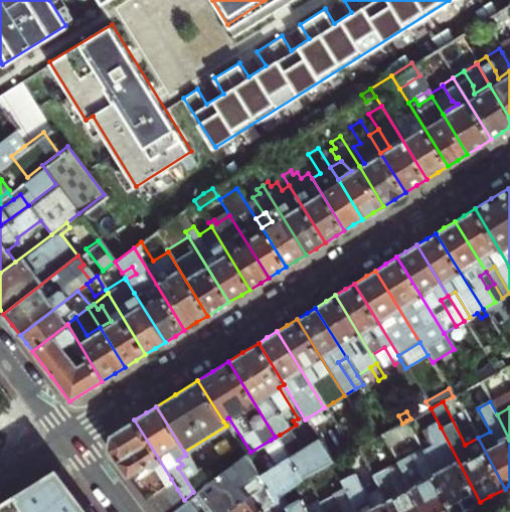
[(171,479),(134,419),(121,429),(110,436),(107,450),(144,499),(171,479)]
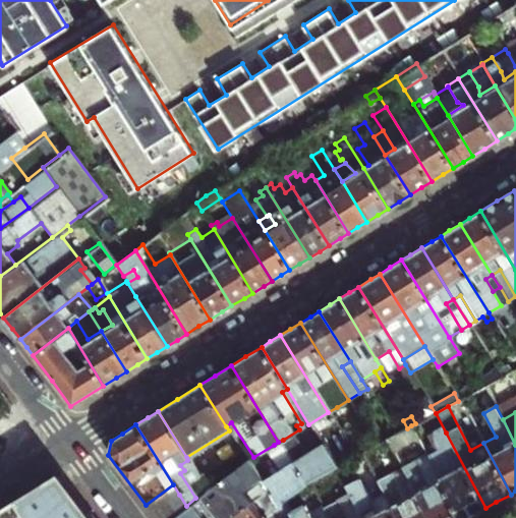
[(389,438),(396,450),(418,439),(411,425),(407,428),(395,435),(389,438)]
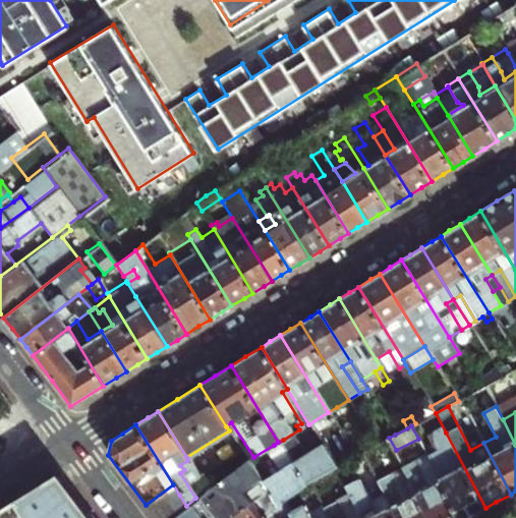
[(485,508),(446,433),(433,440),(442,458),(431,464),(459,517),(466,517),(472,515),(485,508)]
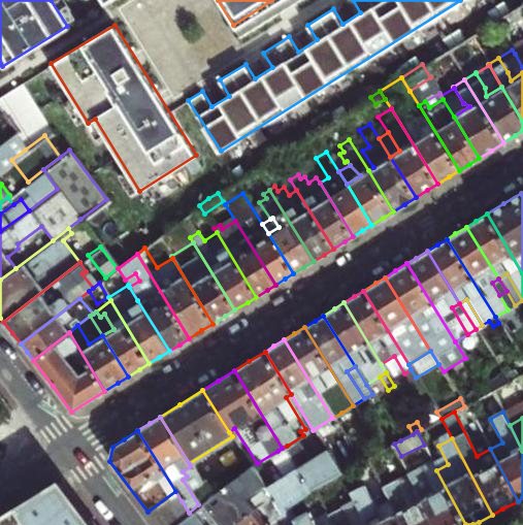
[(338,472),(325,450),(299,465),(287,446),(282,448),(307,490),(313,486),(338,472)]
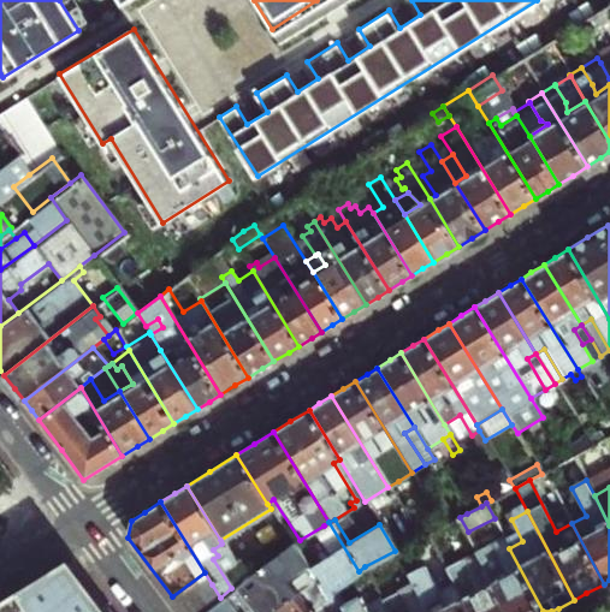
[(329,522),(324,526),(338,548),(308,568),(313,576),(326,596),(336,589),(359,571),(329,522)]
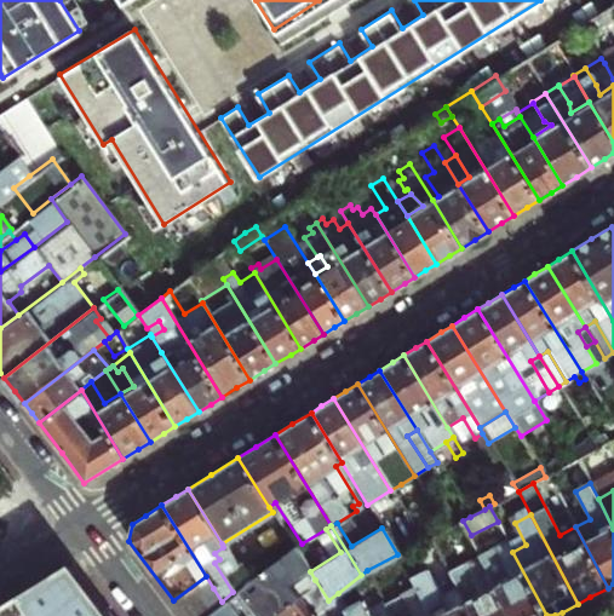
[(252,577),(293,545),(285,531),(247,554),(233,563),(241,576),(234,582),(239,588),(252,577)]
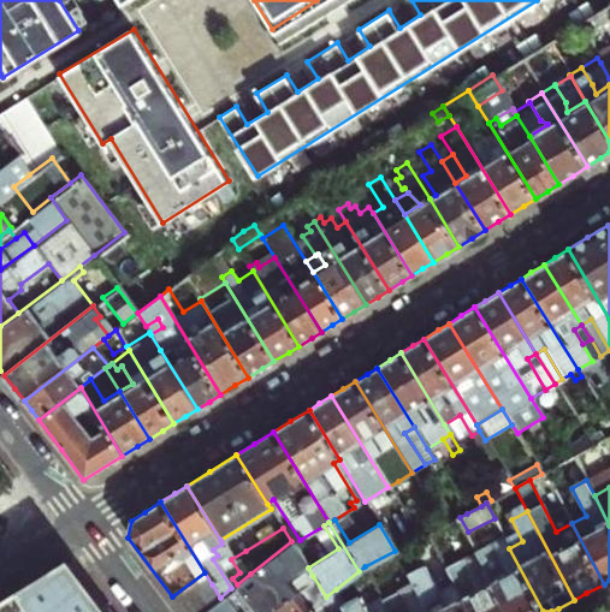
[(477,548),(484,563),(509,611),(543,611),(509,548),(503,535),(477,548)]
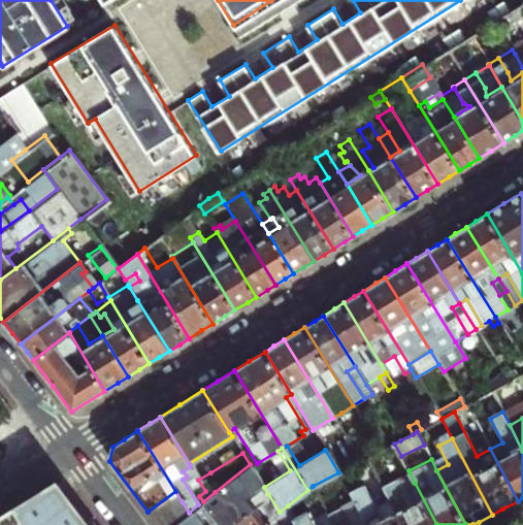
[(250,464),(215,492),(233,522),(268,494),(264,487),(252,467),(250,464)]
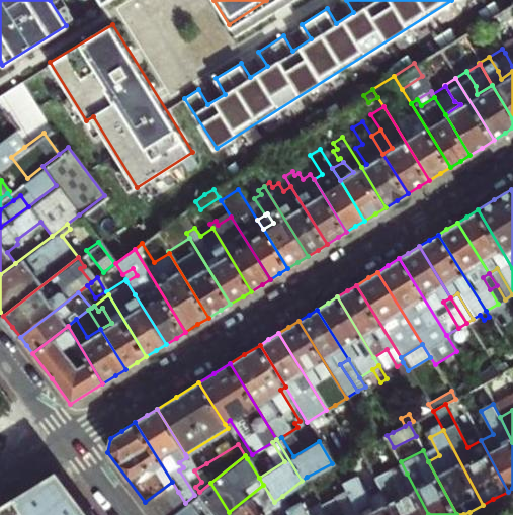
[(201,456),(190,463),(194,470),(206,463),(201,456)]
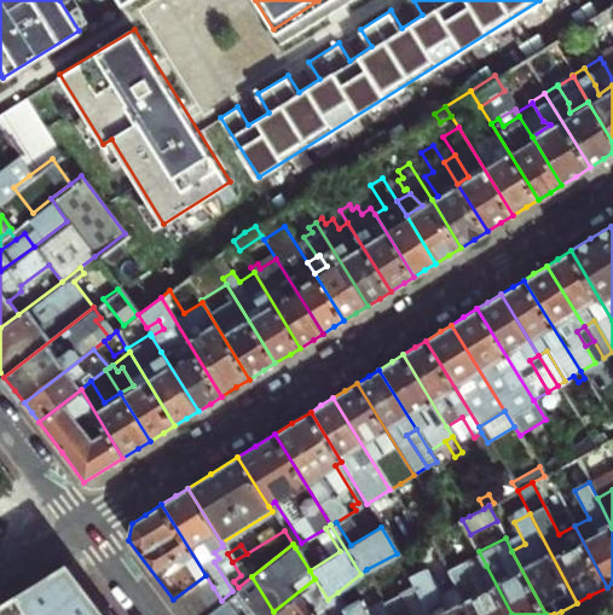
[(479,551),(462,560),(469,575),(486,566),(479,551)]
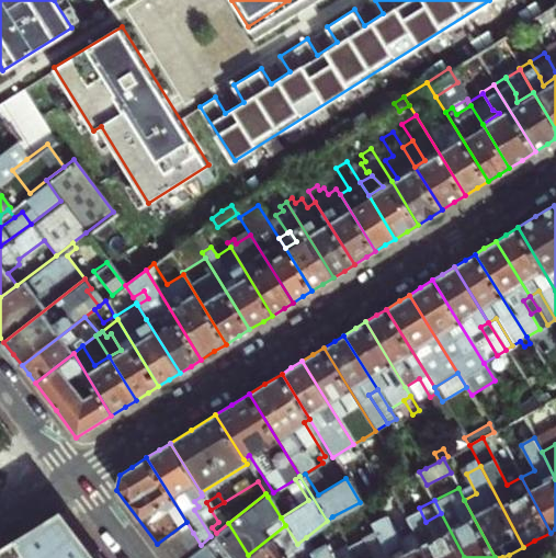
[(405,515),(413,531),(427,557),(464,557),(441,513),(426,522),(419,508),(405,515)]
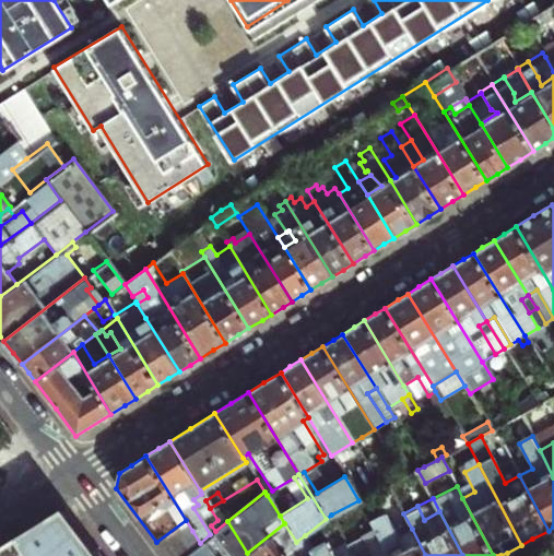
[(0,555),(89,555),(96,552),(62,507),(0,546),(0,555)]
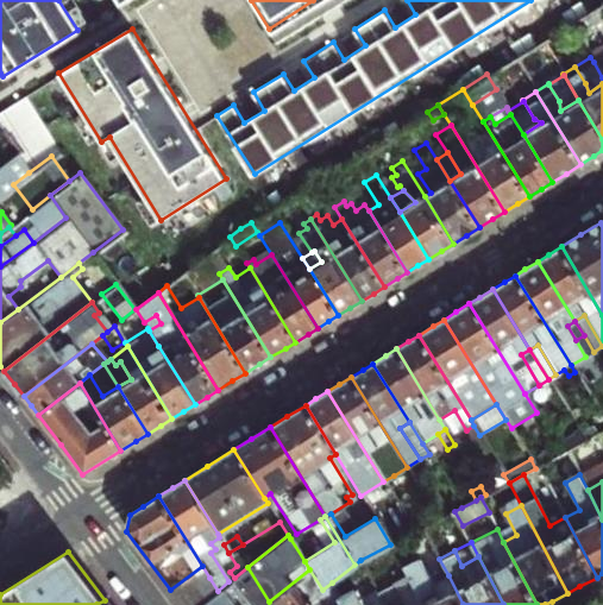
[(409,574),(424,604),(463,604),(448,575),(433,583),(419,556),(403,565),(409,574)]
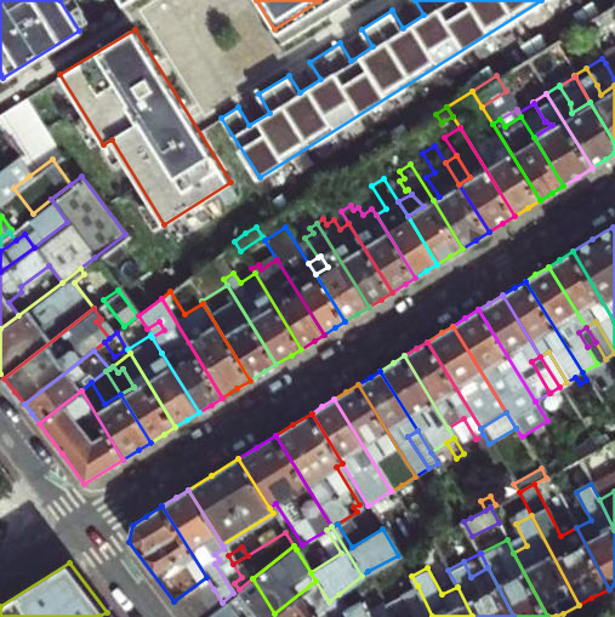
[(206,577),(174,601),(182,613),(214,589),(206,577)]
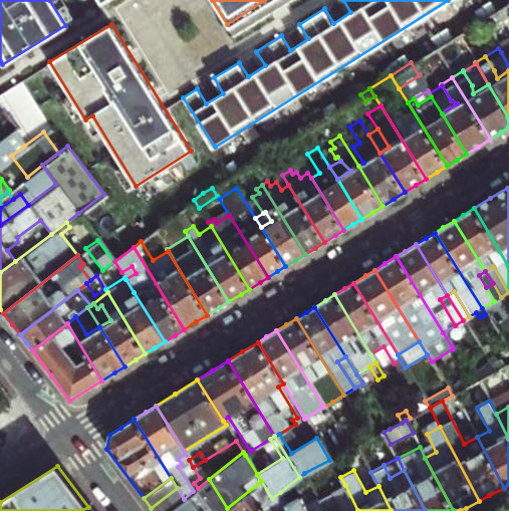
[(223,510),(255,510),(268,501),(272,498),(261,481),(227,508),(223,510)]
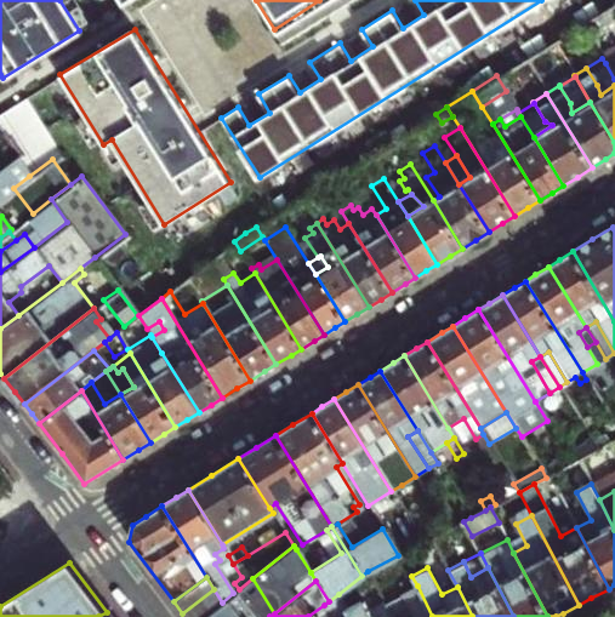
[(432,616),(417,586),(400,594),(413,616),(411,616),(432,616)]
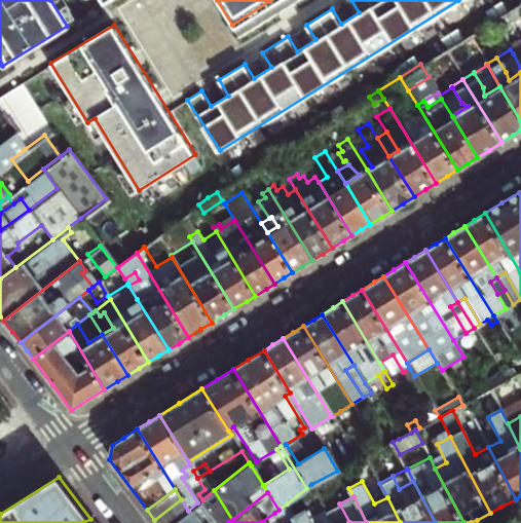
[(181,499),(154,520),(157,522),(172,522),(188,511),(181,499)]
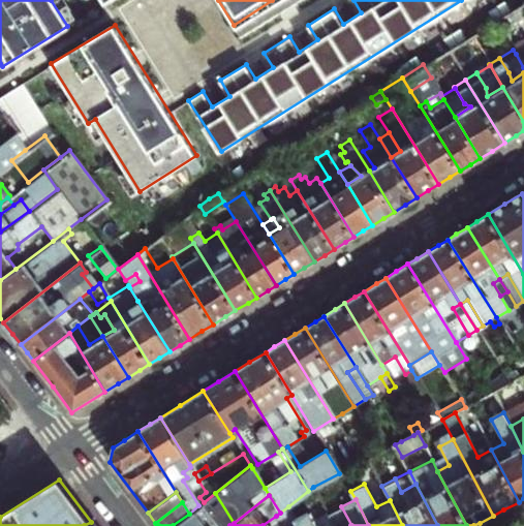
[(204,502),(198,505),(189,514),(173,525),(203,525),(211,520),(205,511),(208,507),(204,502)]
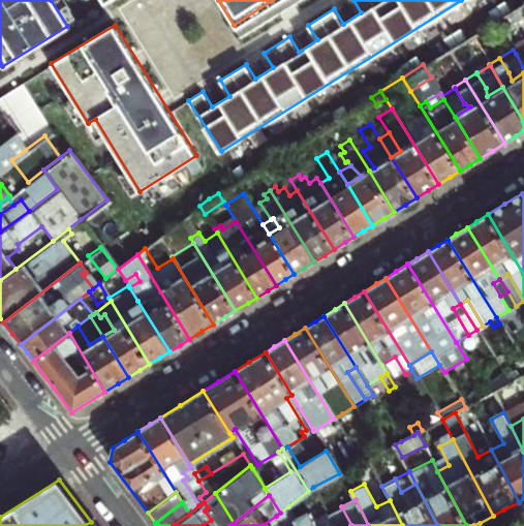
[(298,525),(294,516),(288,506),(280,513),(276,516),(281,525),(298,525)]
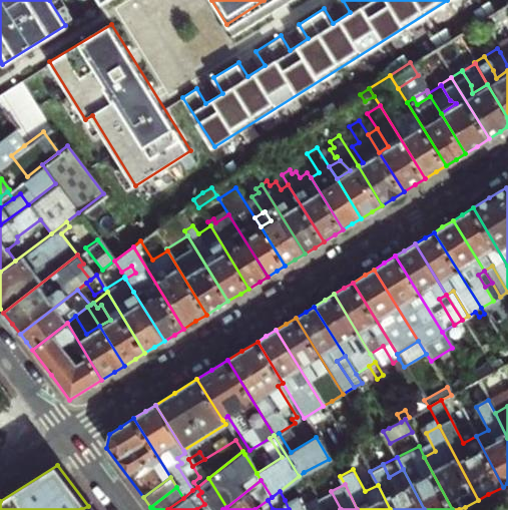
[(340,509),(341,509),(331,491),(318,498),(323,507),(324,509),(340,509)]
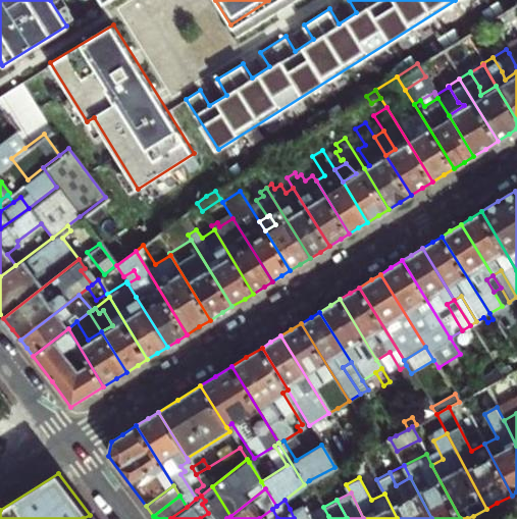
[(329,518),(328,516),(322,518),(312,518),(303,502),(290,509),(294,518),(329,518)]
